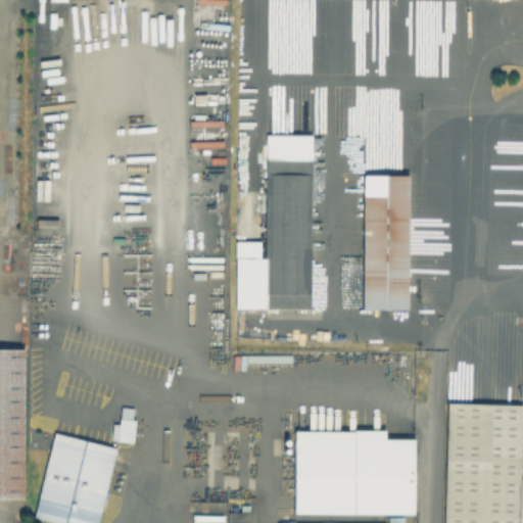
[(301,120),(301,139),(314,139),(314,310),(239,310),(239,241),(270,241),(270,120),(301,120)]
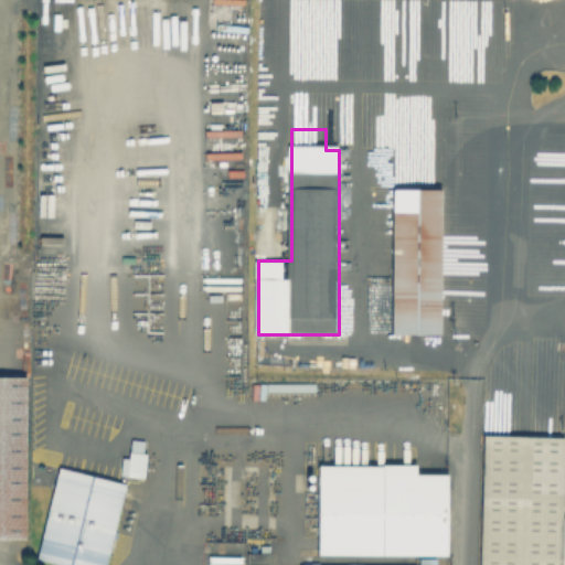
[(394,337),(395,191),(444,191),(444,337),(394,337)]
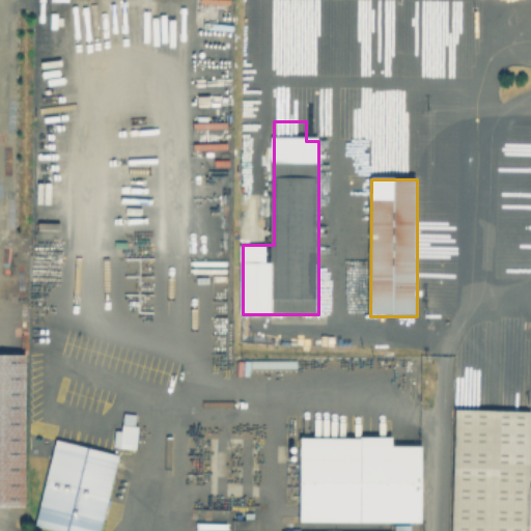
[(0,507),(0,357),(27,357),(27,507),(0,507)]
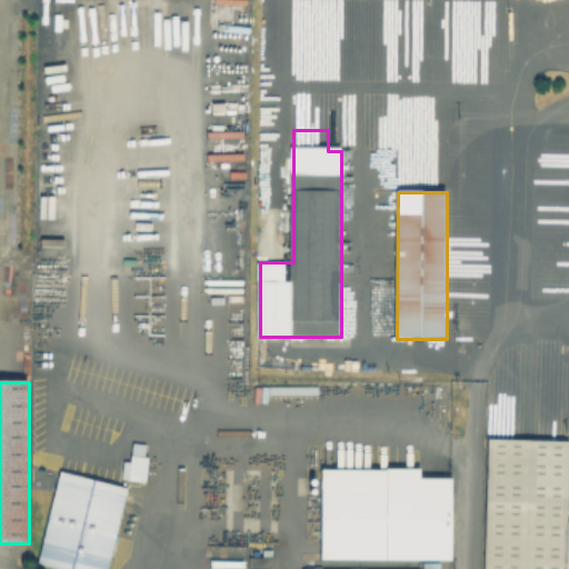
[(568,568),(481,568),(486,436),(568,438),(567,518),(568,518),(568,568)]
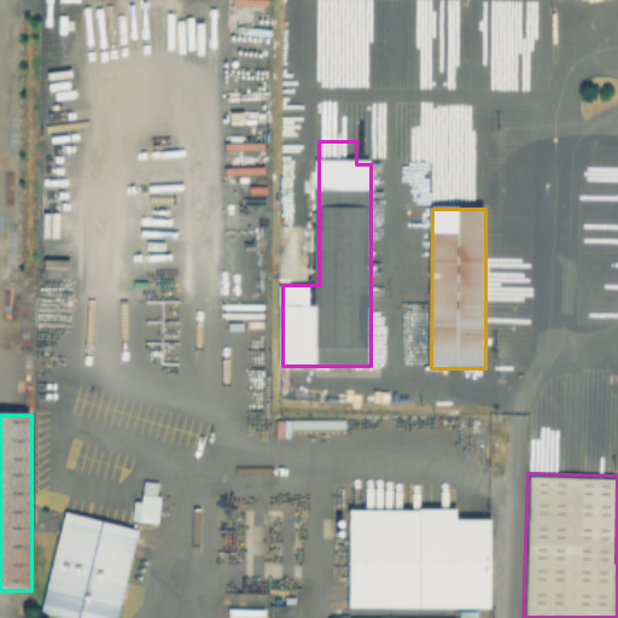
[(158,481),(141,479),(140,500),(132,500),(130,520),(156,520),(158,481)]
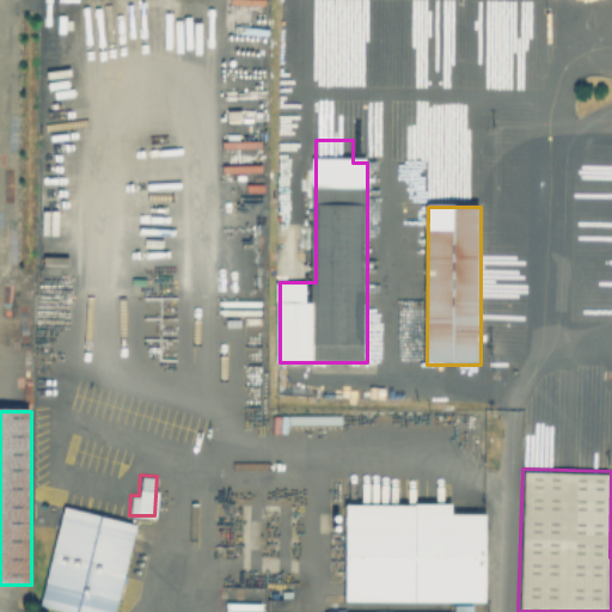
[(111,611),(71,611),(37,604),(61,506),(134,524),(111,611)]
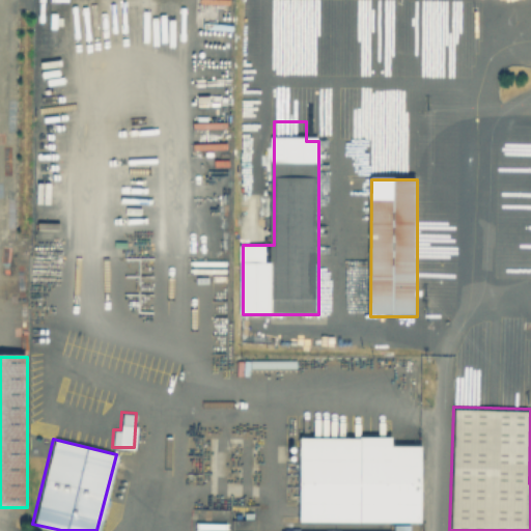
[(398,444),(398,448),(424,449),(424,522),(302,521),(302,500),(291,500),(291,444),(398,444)]
